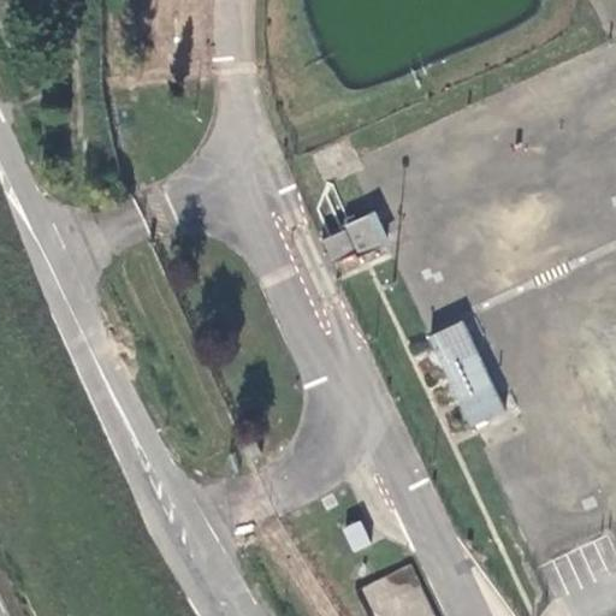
[(395,244),(378,209),(344,225),(347,231),(357,255),(360,260),(395,244)]
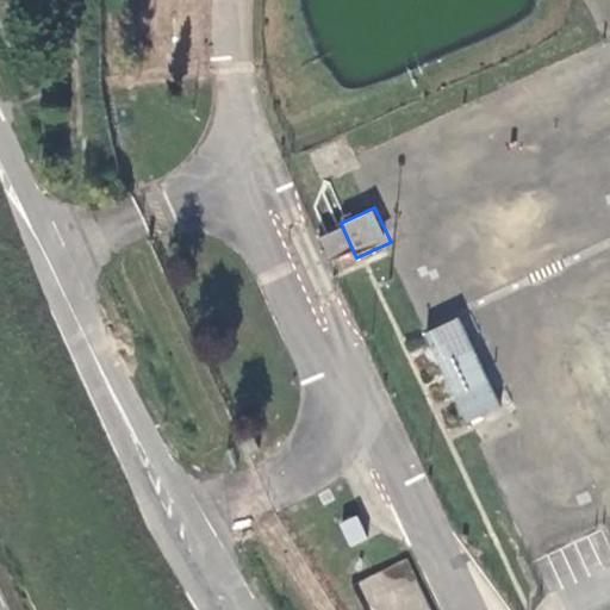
[(329,262),(354,253),(343,229),(318,238),(329,262)]
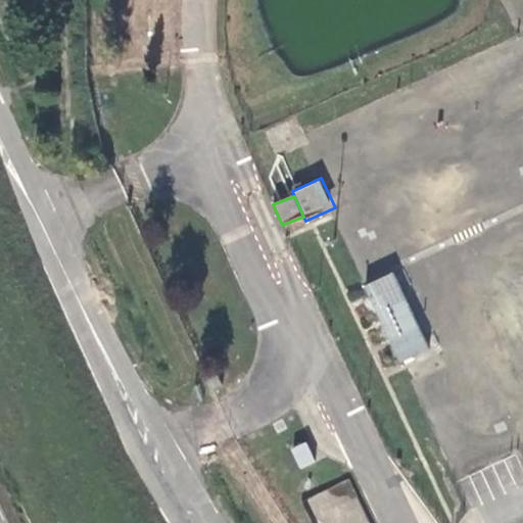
[(365,287),(403,364),(432,349),(393,272),(365,287)]
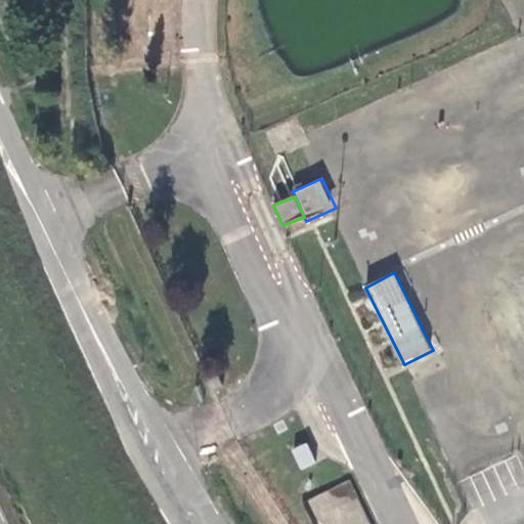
[(301,470),(316,462),(306,441),(291,448),(301,470)]
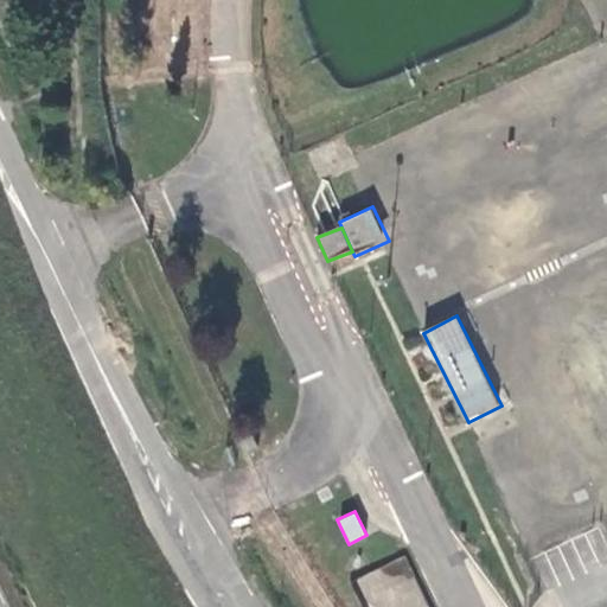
[(360,606),(427,606),(403,556),(349,582),(360,606)]
